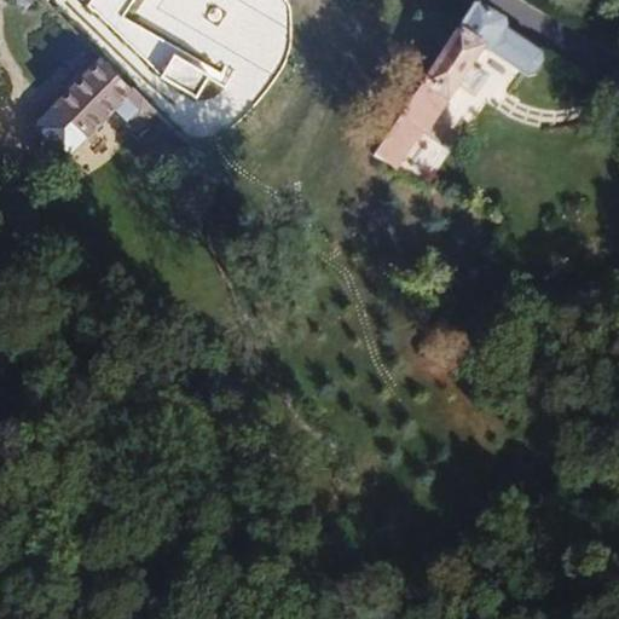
[(12,0),(23,11),(33,0),(12,0)]
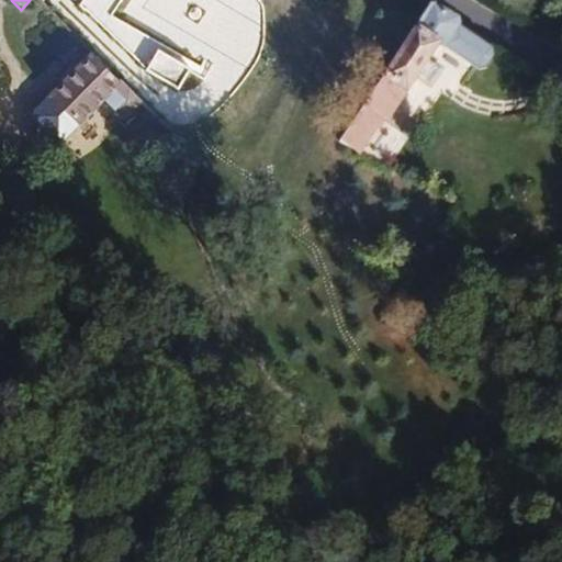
[(68,0),(123,55),(180,91),(197,66),(113,13),(121,0),(68,0)]
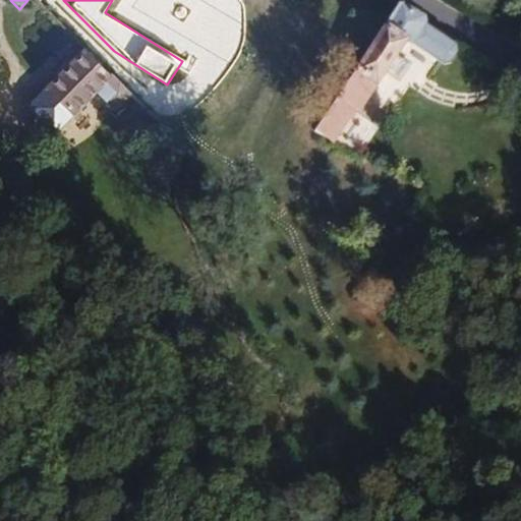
[(328,137),(349,106),(359,113),(368,100),(388,70),(391,73),(399,60),(396,57),(407,41),(444,64),(451,63),(459,52),(457,45),(421,21),(423,19),(399,4),(315,131),(328,137)]
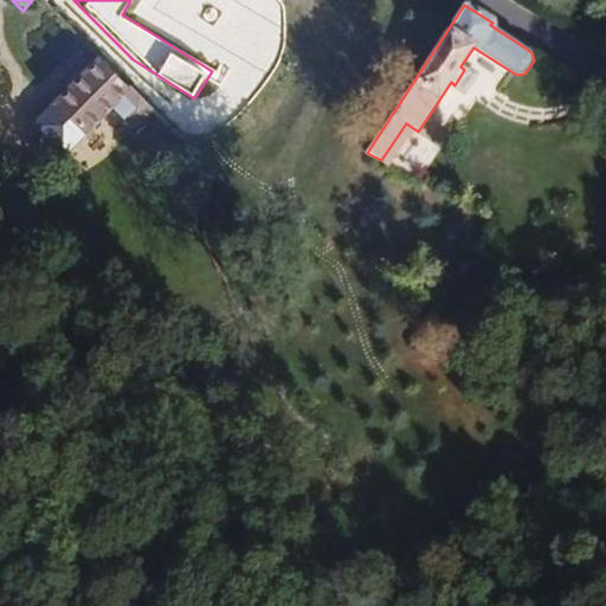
[(113,104),(135,127),(153,109),(100,56),(32,124),(63,155),(113,104)]
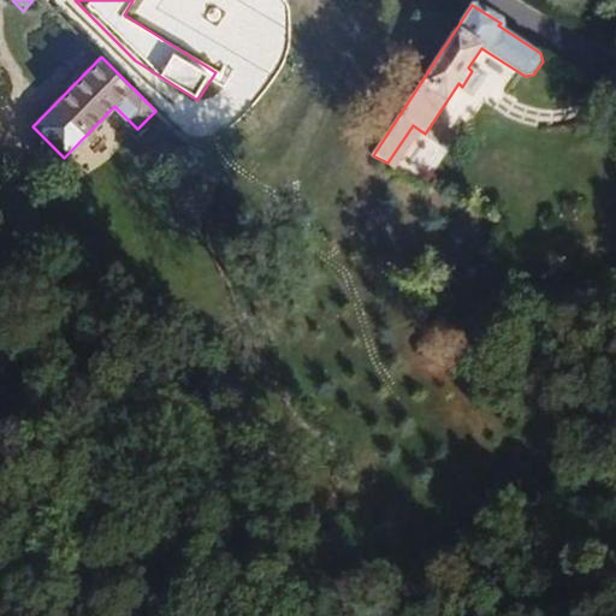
[(462,87),(472,93),(483,77),(472,71),(462,87)]
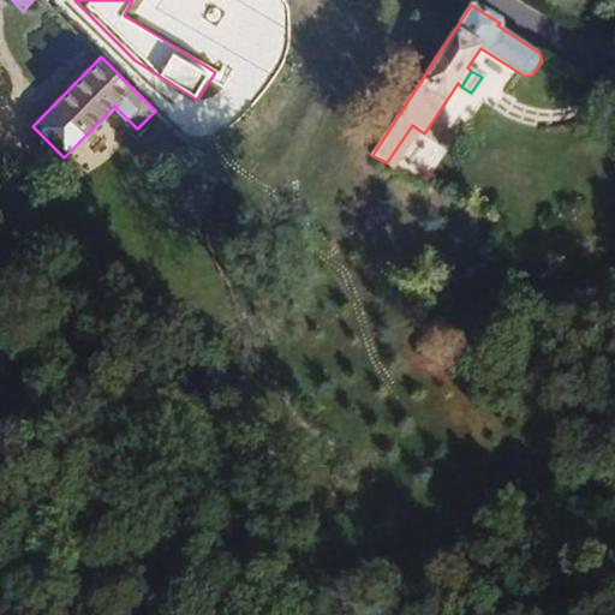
[(423,136),(446,150),(458,132),(435,118),(424,133),(423,136)]
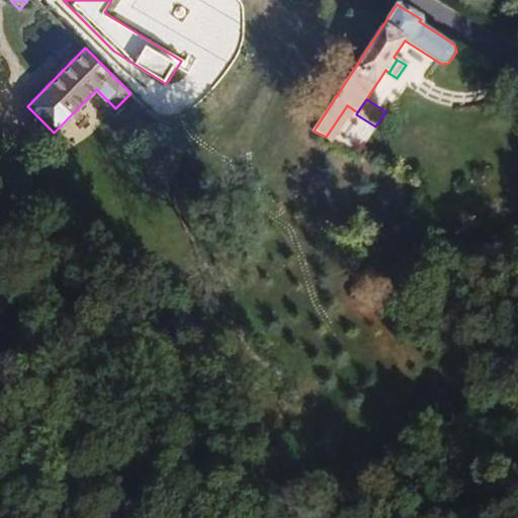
[(157,155),(163,161),(174,150),(168,144),(157,155)]
